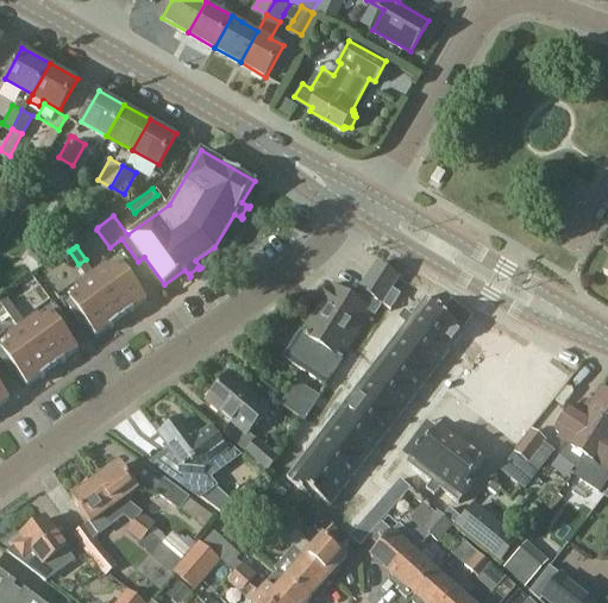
[(133,264),(121,247),(114,252),(118,256),(126,269),(133,264)]
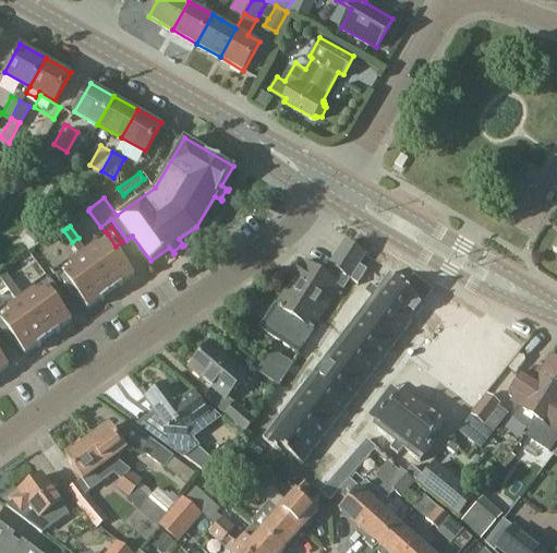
[(108,235),(87,250),(84,252),(112,290),(123,283),(122,281),(134,272),(116,247),(108,235)]
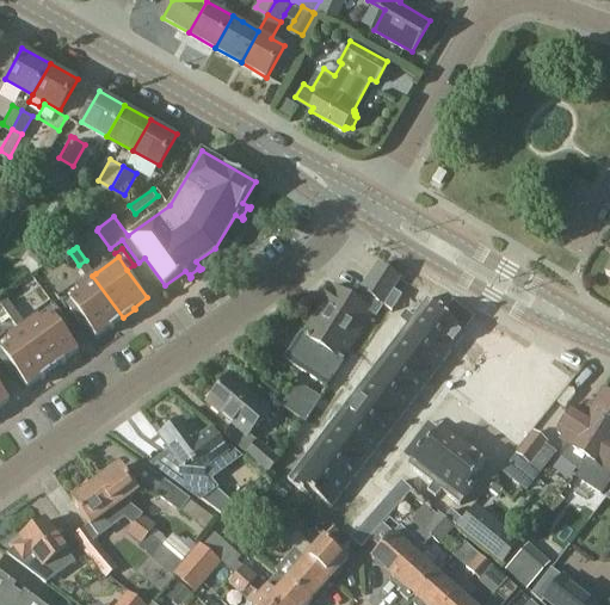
[(332,282),(301,331),(343,357),(371,309),(376,313),(383,302),(401,273),(379,259),(359,286),(364,289),(359,297),(353,294),(352,295),(332,282)]
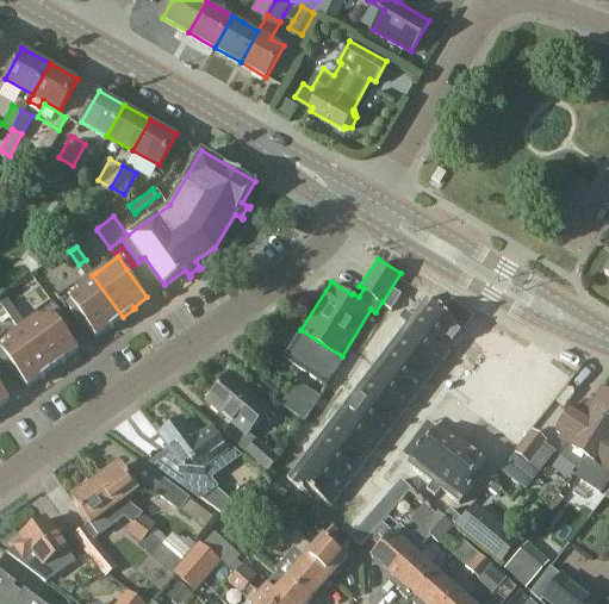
[(95,273),(86,260),(79,265),(88,278),(92,275),(95,273)]
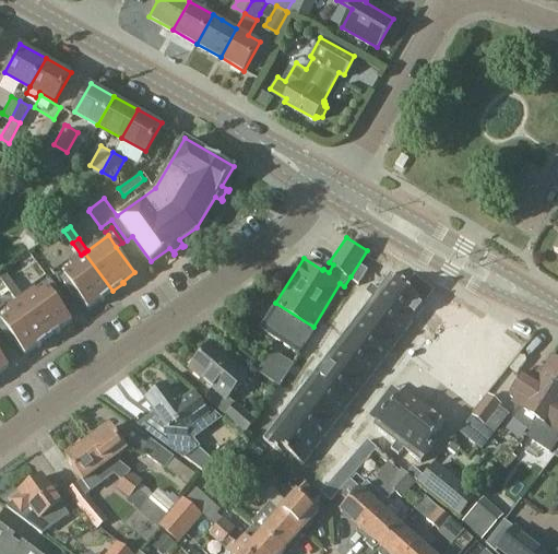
[(81,255),(61,269),(70,281),(87,306),(101,297),(102,298),(113,291),(84,252),(81,255)]
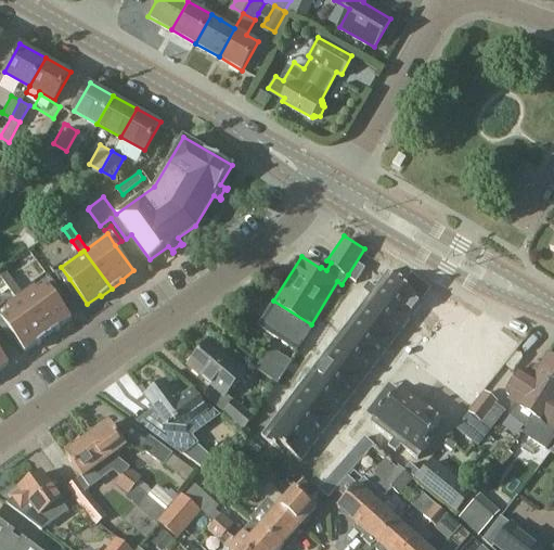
[(365,265),(358,260),(349,276),(356,280),(365,265)]
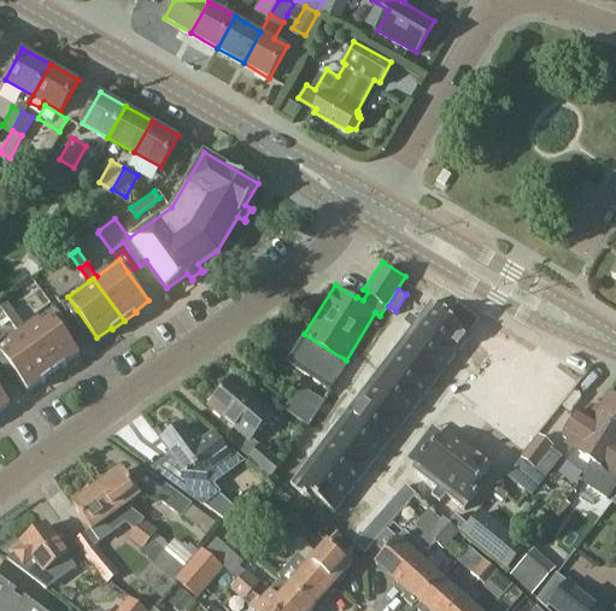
[(77,310),(68,297),(64,293),(58,298),(70,315),(77,310)]
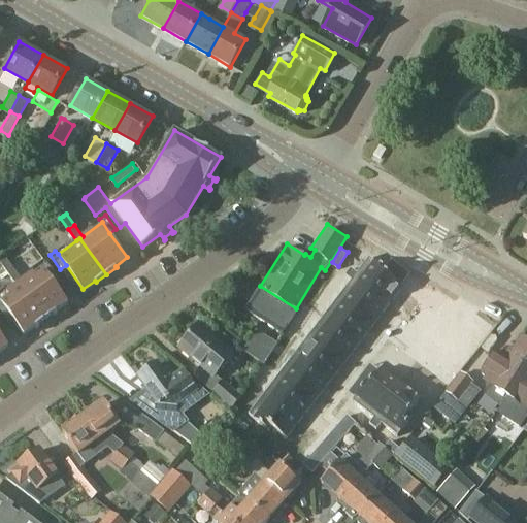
[(351,266),(346,273),(352,278),(388,304),(402,285),(401,284),(383,269),(385,266),(369,255),(357,270),(351,266)]
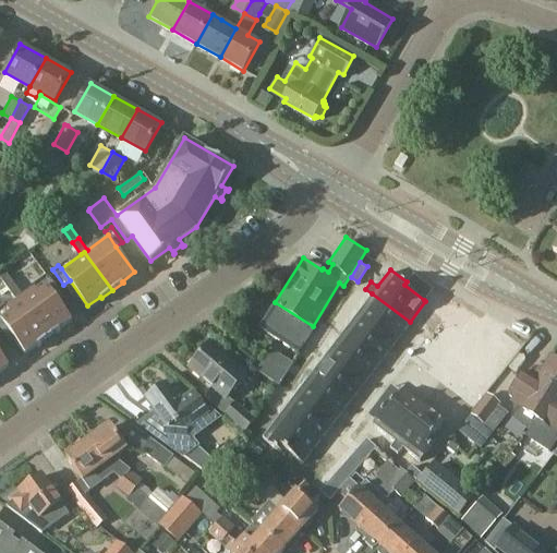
[(7,272),(3,274),(1,276),(10,288),(15,284),(7,272)]
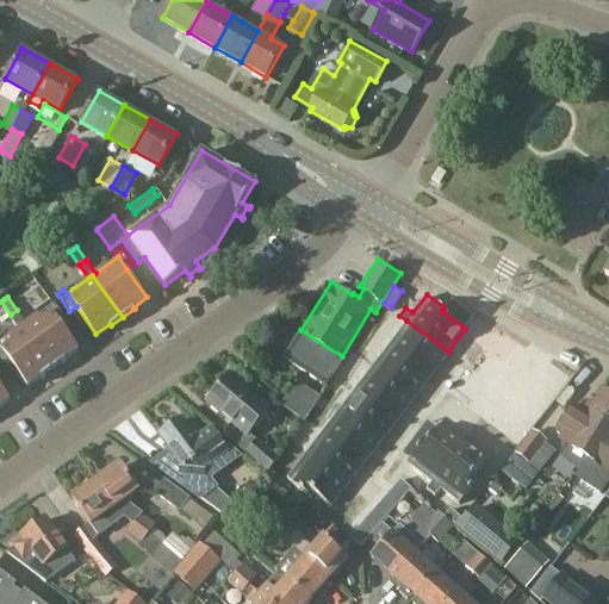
[(64,315),(53,298),(47,303),(49,306),(58,319),(64,315)]
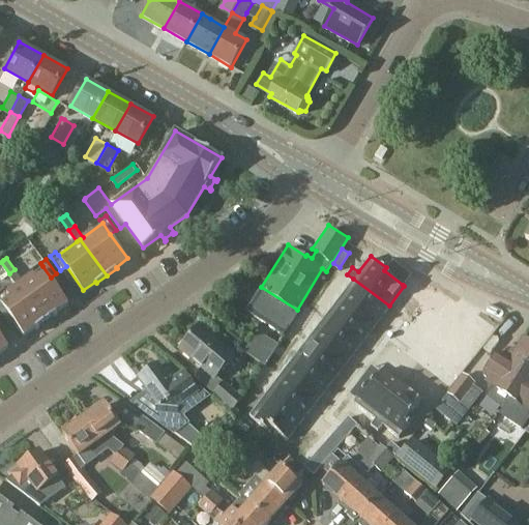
[(42,266),(23,281),(20,283),(47,319),(57,311),(56,310),(68,301),(51,278),(42,266)]
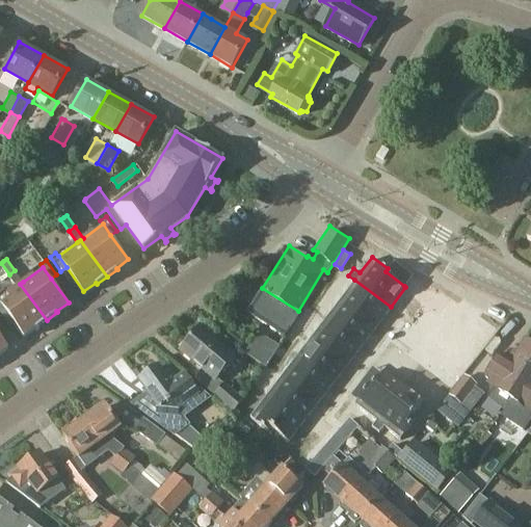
[(23,282),(15,270),(9,274),(18,286),(20,284),(23,282)]
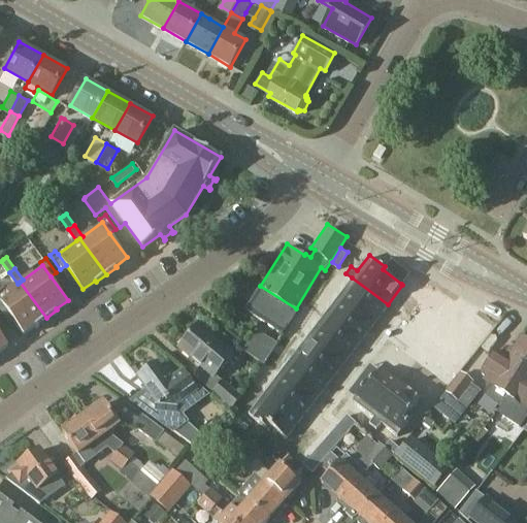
[(352,278),(337,296),(373,323),(388,304),(352,278)]
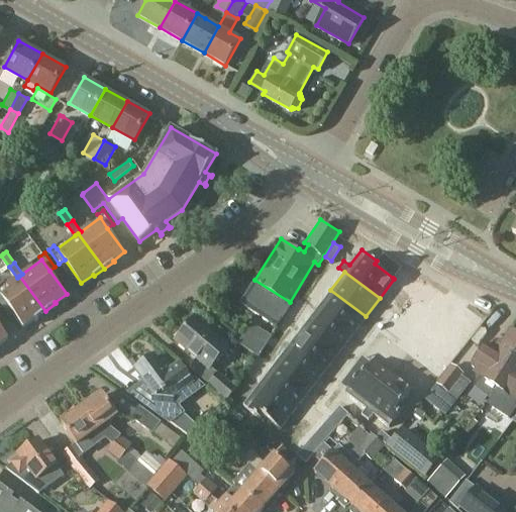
[(17,278),(0,290),(0,293),(6,302),(23,325),(34,317),(35,318),(45,311),(19,276),(17,278)]
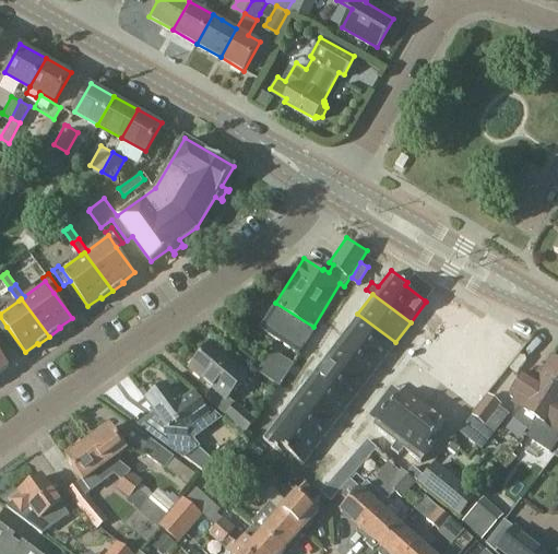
[(313,327),(275,303),(260,327),(298,351),(313,327)]
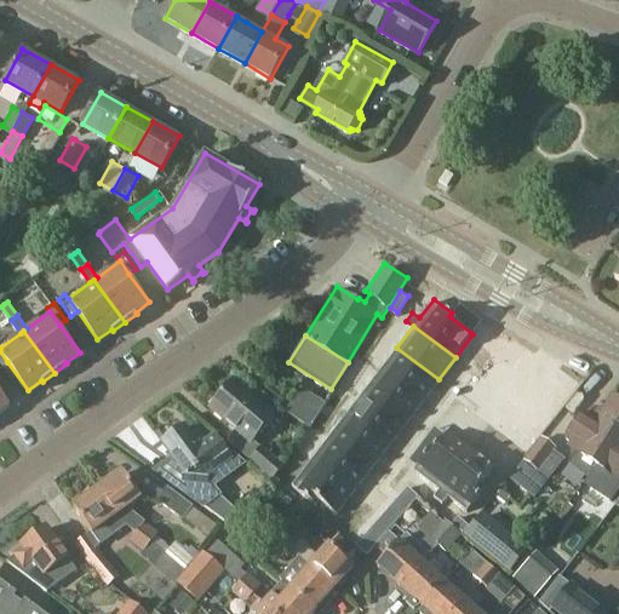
[(396,348),(380,369),(422,401),(439,379),(396,348)]
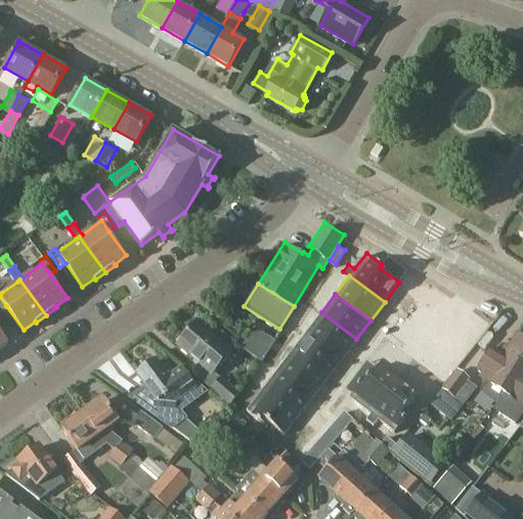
[(321,312),(307,331),(342,357),(356,339),(321,312)]
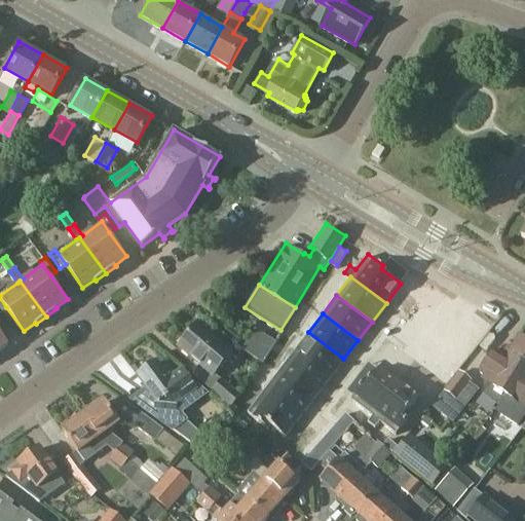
[(213,373),(232,349),(197,321),(178,344),(213,373)]
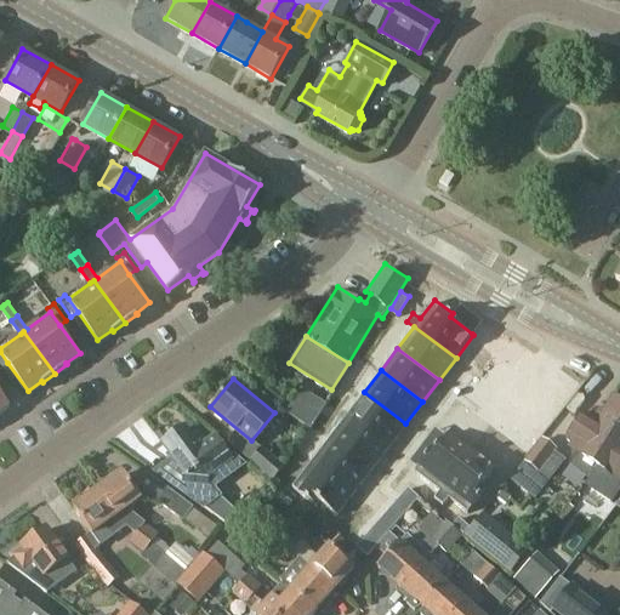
[(286,409),(295,415),(311,425),(326,400),(302,385),(286,409)]
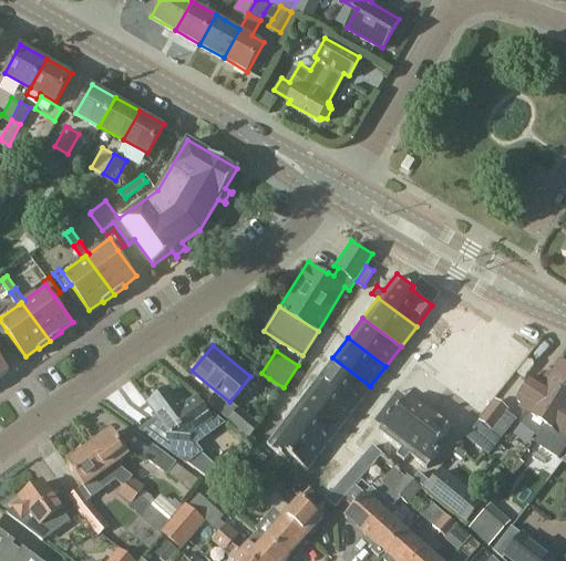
[(332,357),(317,377),(354,406),(370,386),(332,357)]
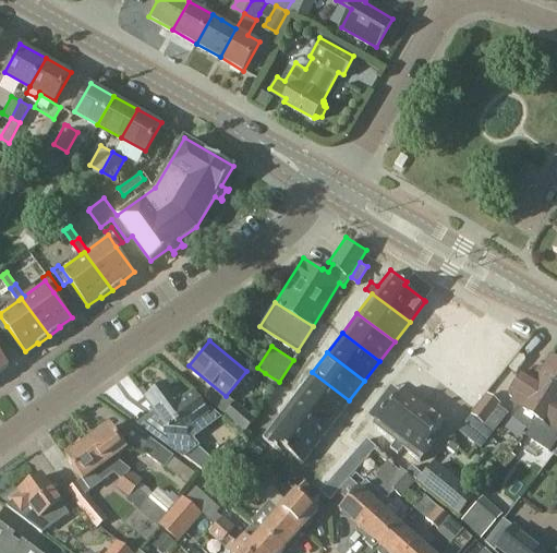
[(524,368),(508,393),(520,400),(517,405),(535,416),(556,381),(556,357),(552,355),(542,370),(540,368),(535,374),(524,368)]
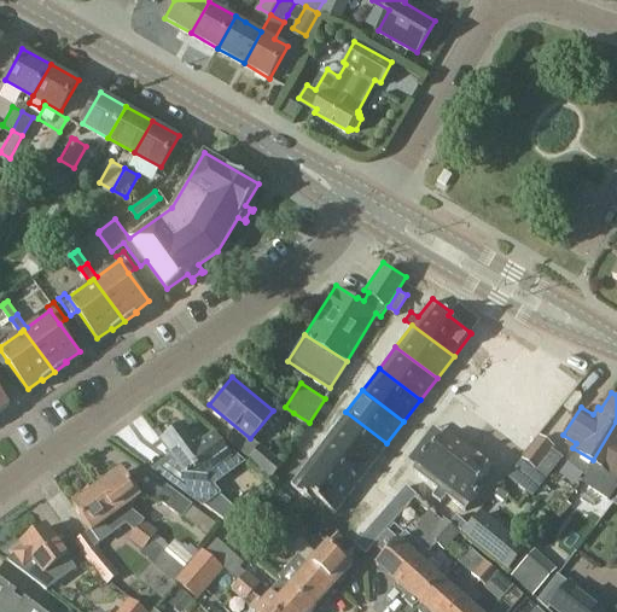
[(345,412),(329,433),(370,465),(386,443),(345,412)]
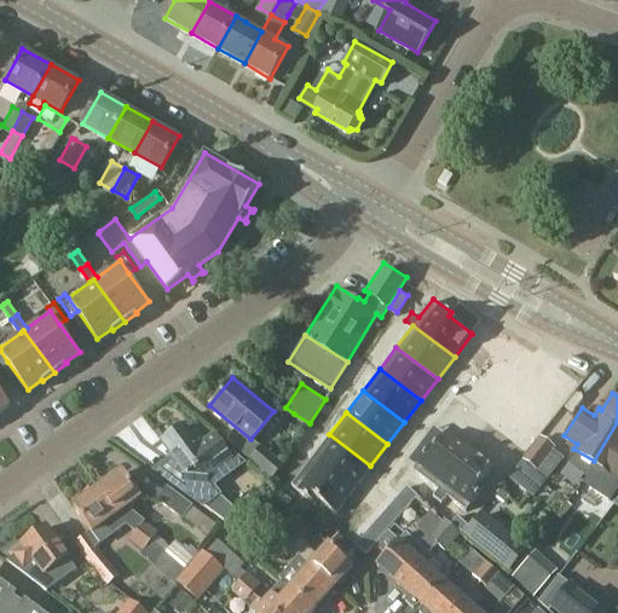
[(185,422),(163,439),(175,456),(185,469),(192,464),(195,468),(198,466),(203,472),(182,486),(204,502),(219,490),(213,481),(220,475),(219,474),(213,466),(230,454),(214,433),(206,439),(197,428),(191,432),(185,422)]
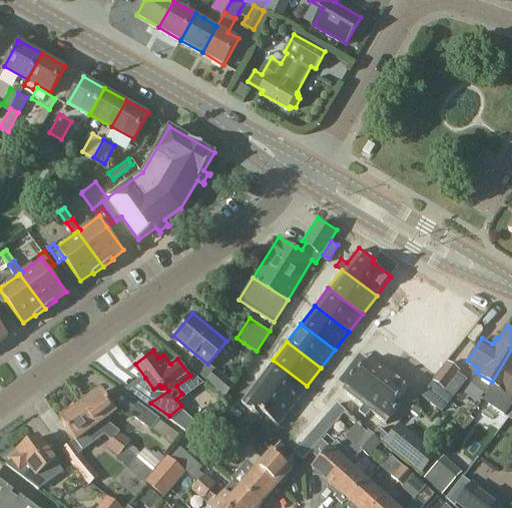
[(486,393),(483,398),(505,412),(506,410),(511,401),(511,350),(492,382),(494,384),(486,393)]
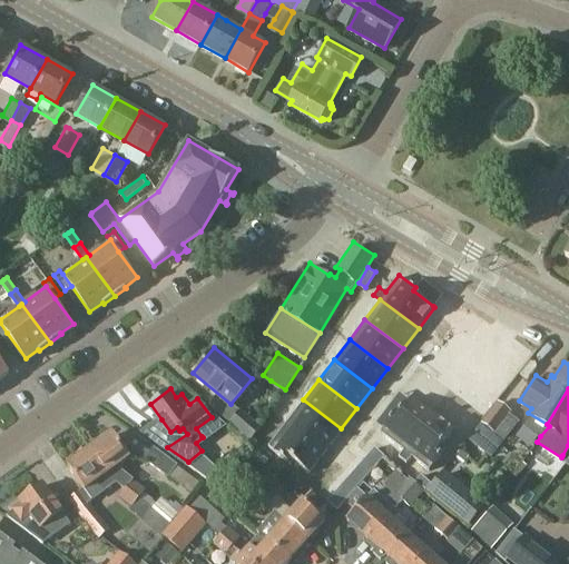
[(398,408),(380,429),(404,448),(434,411),(413,395),(401,411),(398,408)]
